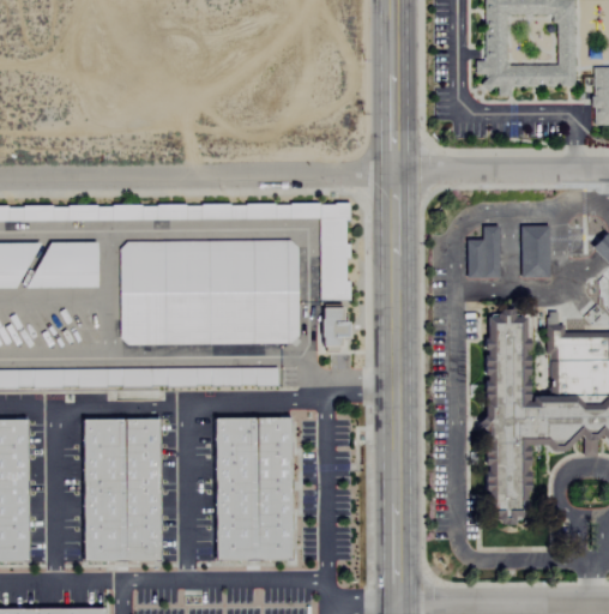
[(574,88),(574,0),(484,0),(483,61),(475,61),(475,76),(484,76),(483,96),(510,97),(511,86),(574,88)]
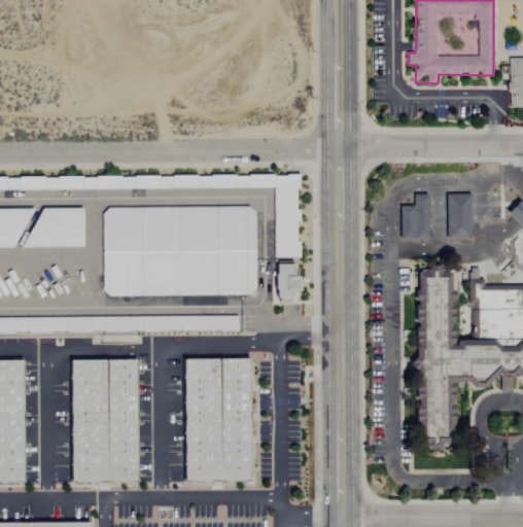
[(510,108),(522,107),(522,58),(509,59),(510,108)]
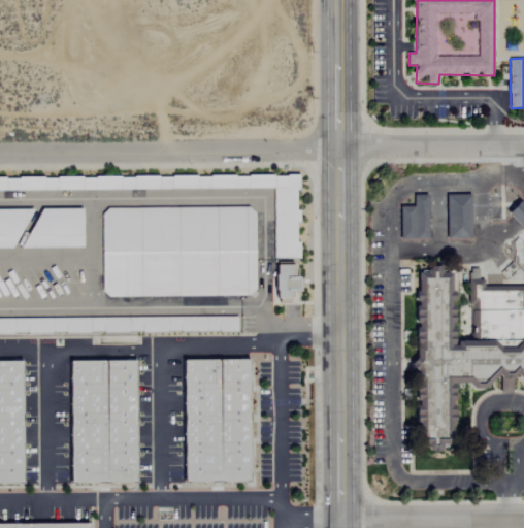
[(276,257),(302,257),(302,242),(299,242),(299,222),(303,222),(303,210),(299,210),(299,187),(302,187),(302,175),(0,176),(0,189),(276,188),(276,257)]
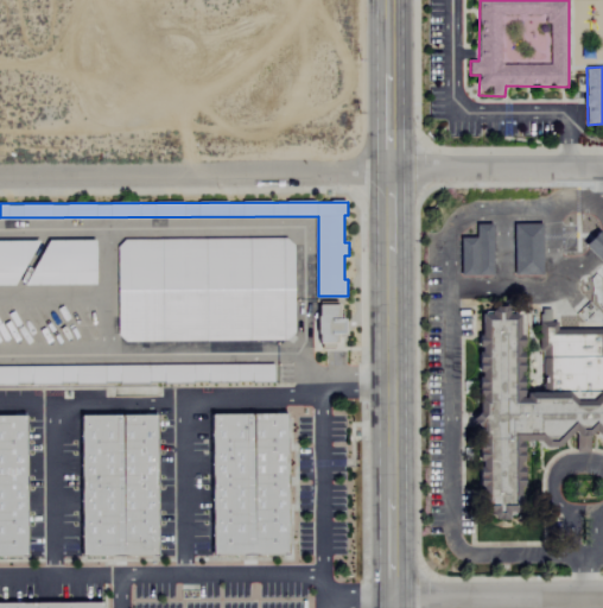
[(121,247),(122,333),(128,341),(291,340),(297,333),(297,246),(290,238),(129,239),(121,247)]
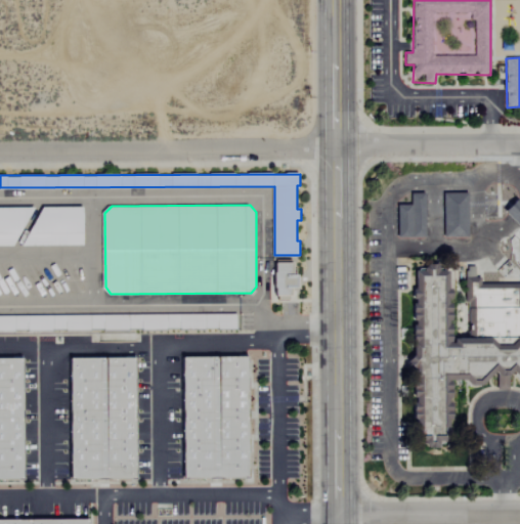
[(25,246),(85,245),(85,207),(44,208),(25,246)]
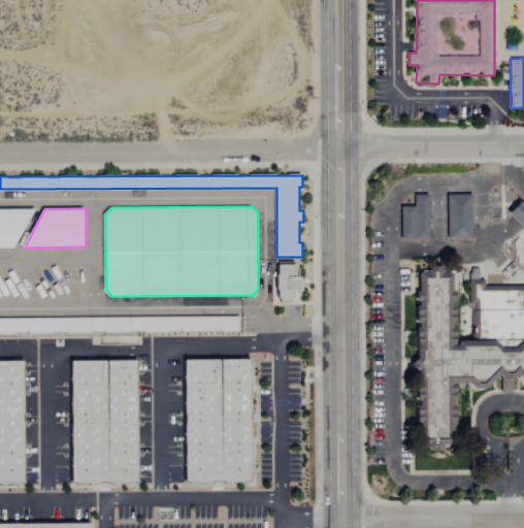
[(0,246),(14,248),(38,209),(0,209),(0,246)]
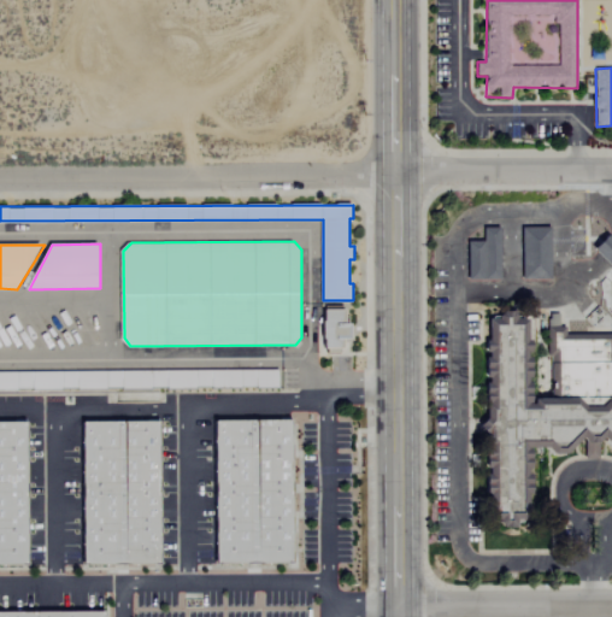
[(327,347),(346,346),(346,338),(353,338),(352,322),(346,322),(346,309),(325,310),(327,347)]
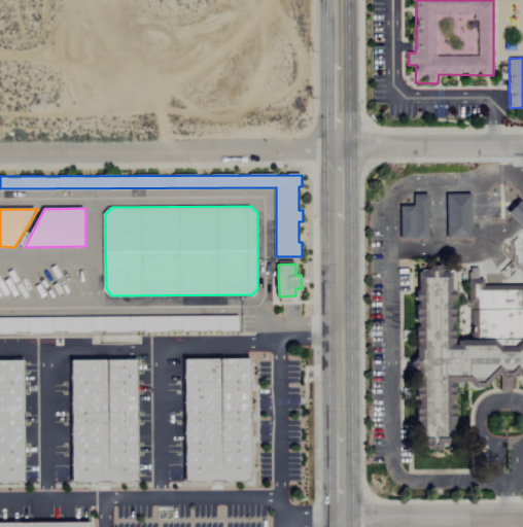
[(522,301),(518,286),(493,286),(468,266),(468,289),(458,302),(450,297),(450,275),(433,269),(413,275),(413,453),(441,453),(452,426),(463,426),(472,416),(463,389),(513,389),(514,385),(522,385),(522,301)]
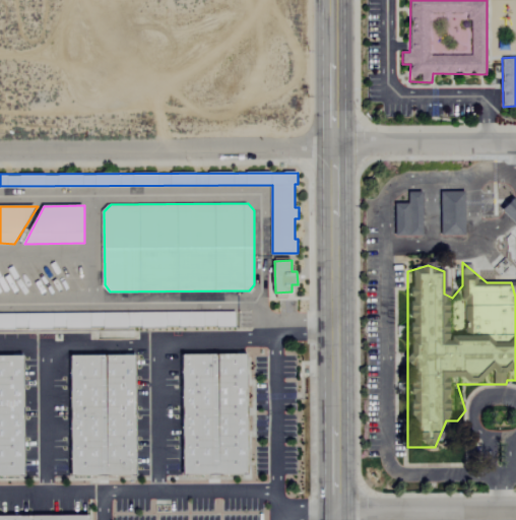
[(0,313),(237,311),(236,326),(0,328),(0,313)]
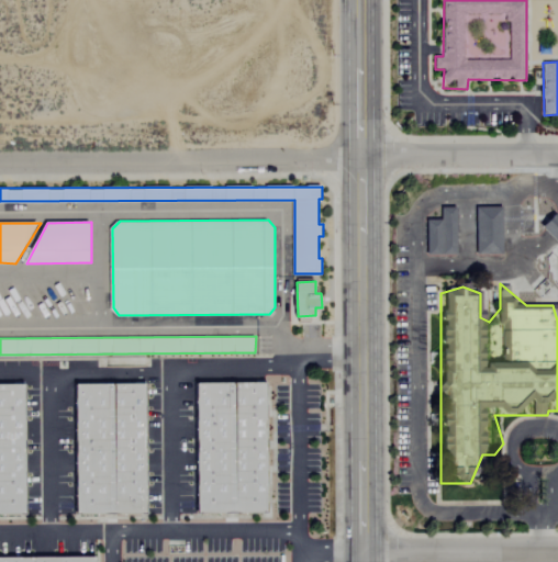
[(198,382),(198,513),(268,513),(268,383),(198,382)]
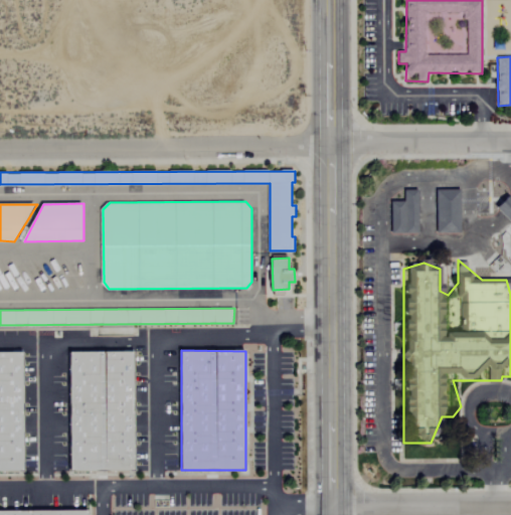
[(0,351),(0,472),(25,472),(25,351),(0,351)]
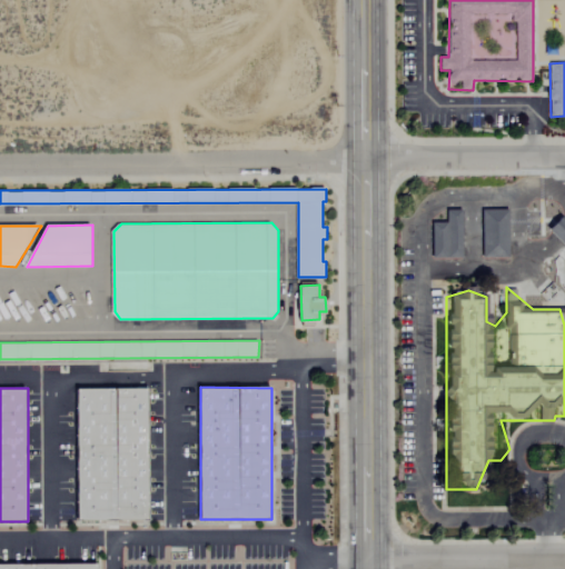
[(78,388),(78,520),(150,520),(148,388),(78,388)]
